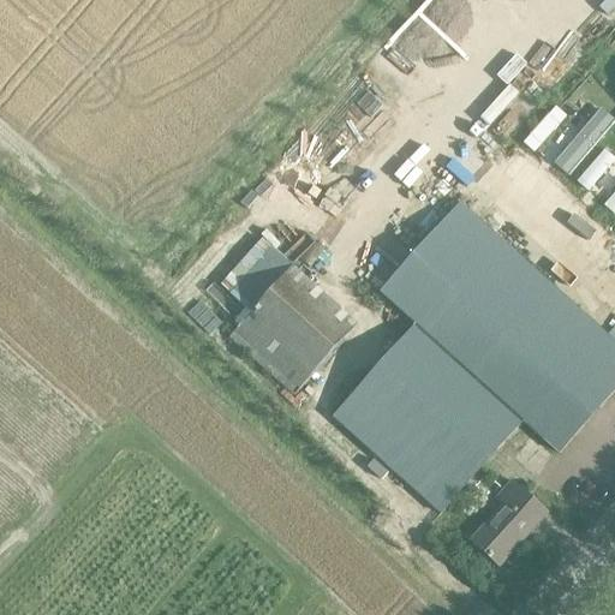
[(461,0),(427,0),(425,4),(448,23),(466,4),(461,0)]
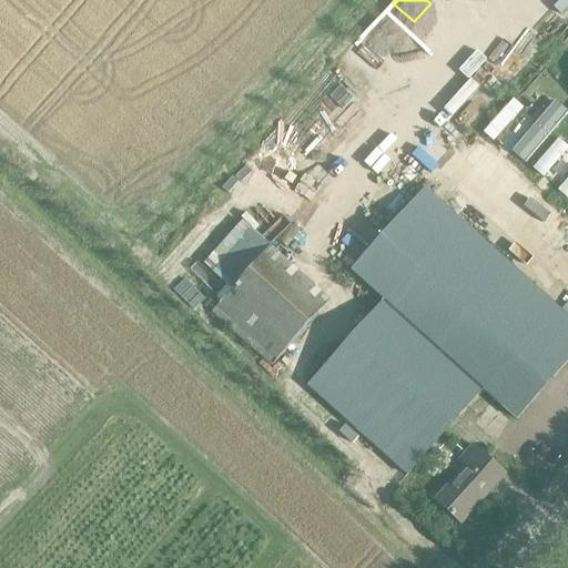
[(387,62),(415,30),(388,8),(361,40),(387,62)]
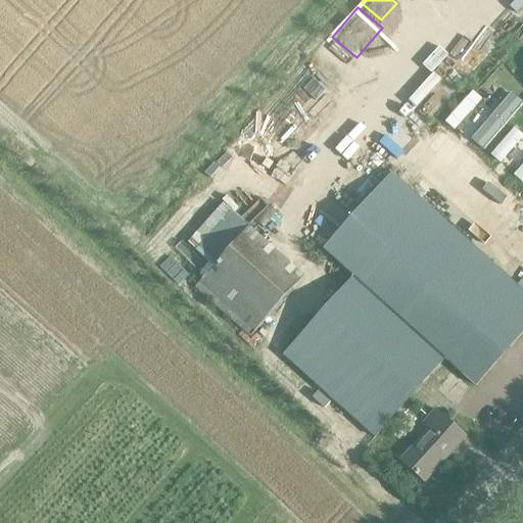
[(454,129),(482,98),(473,90),(444,121),(454,129)]
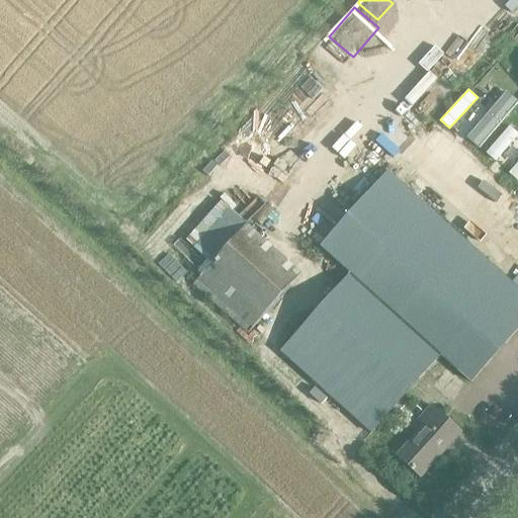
[(496,160),(517,134),(517,132),(509,124),(486,152),(496,160)]
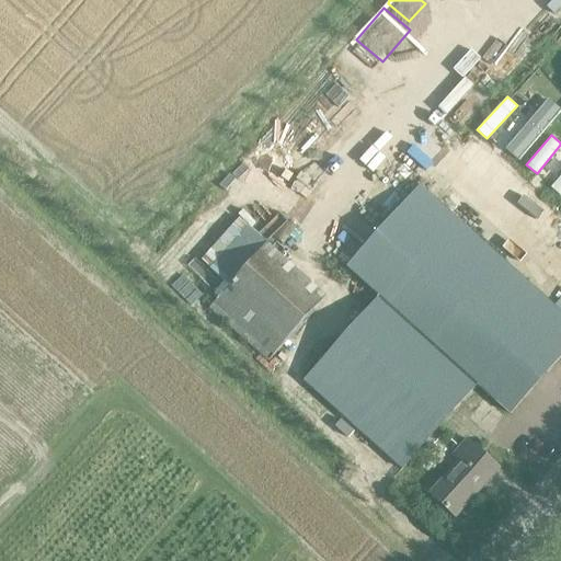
[(560,195),(560,194),(560,174),(550,186),(560,195)]
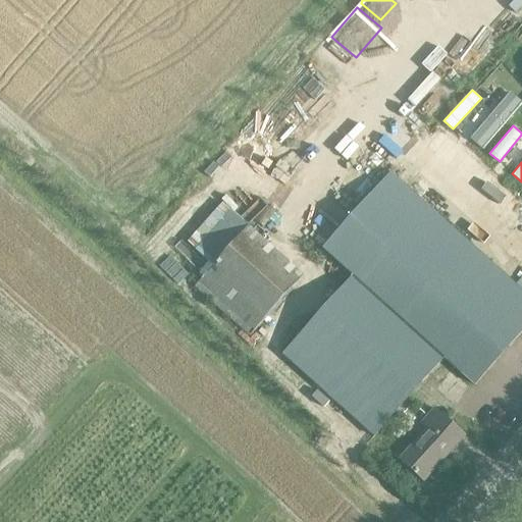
[(474,384),(521,331),(521,291),(392,172),(322,250),(353,277),(282,355),(373,436),(444,357),(474,384)]
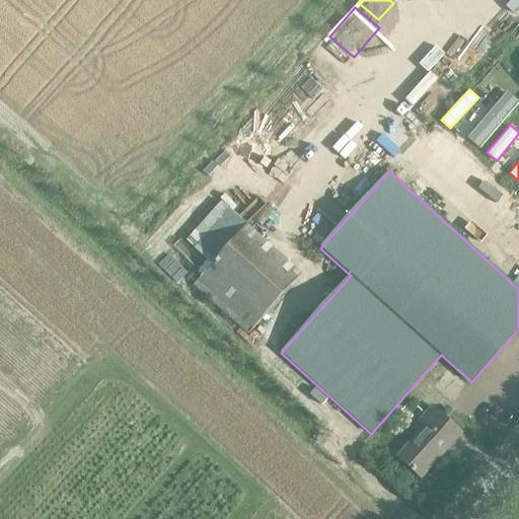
[(257,195),(244,212),(252,219),(266,202),(257,195)]
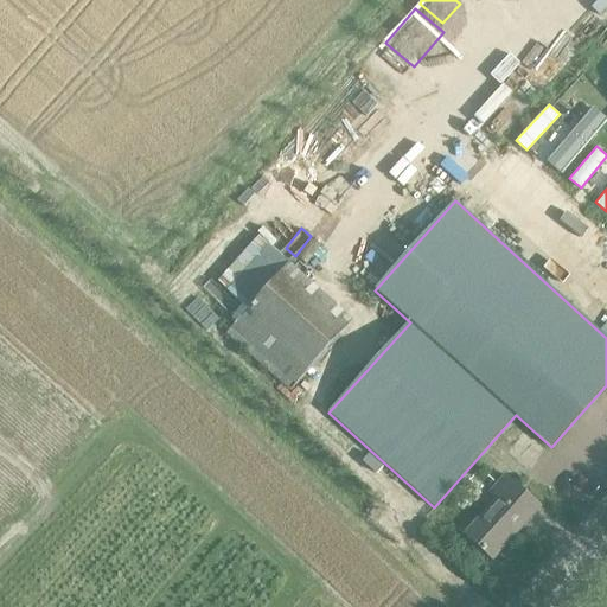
[(289,390),(295,383),(298,385),(343,336),(340,333),(353,319),(289,262),(259,234),(217,281),(241,302),(228,317),(234,323),(225,332),(289,390)]
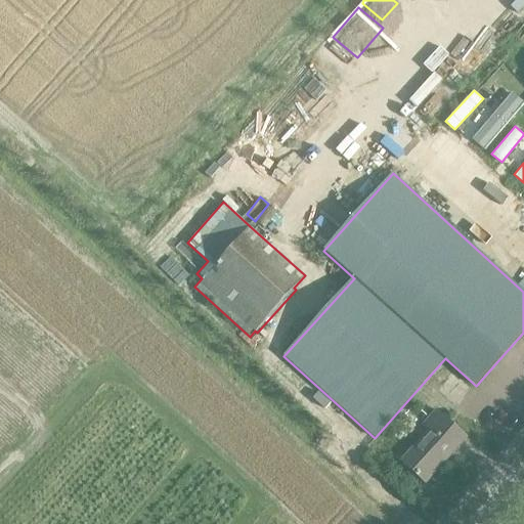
[(425,483),(467,438),(436,410),(425,423),(431,428),(400,462),(425,483)]
